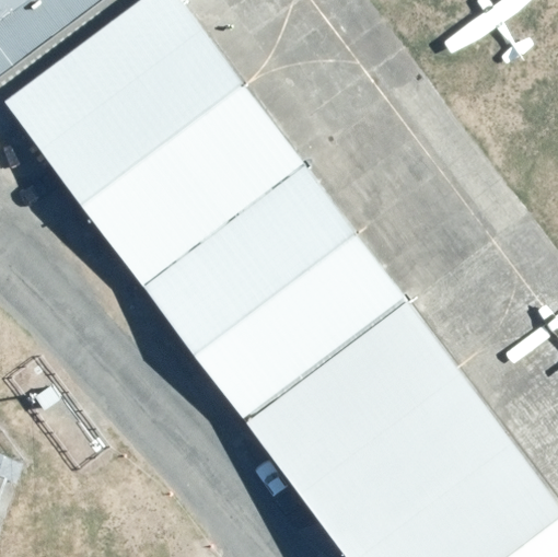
[(0,0),(0,76),(103,0),(0,0)]
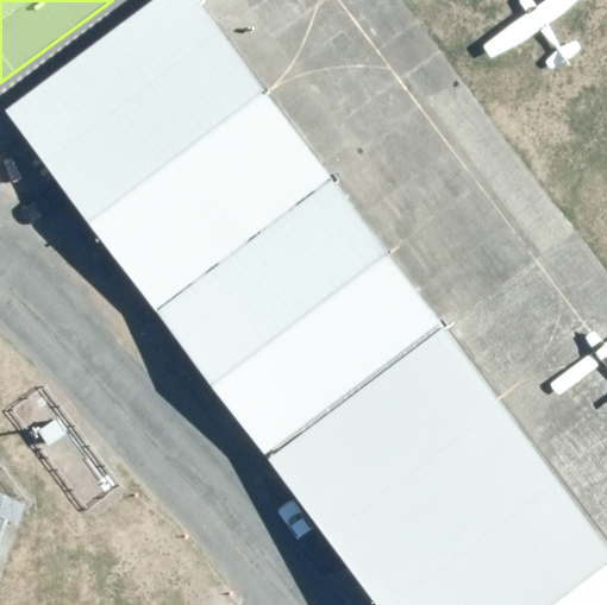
[(152,309),(331,177),(266,90),(198,0),(152,0),(4,109),(152,309)]
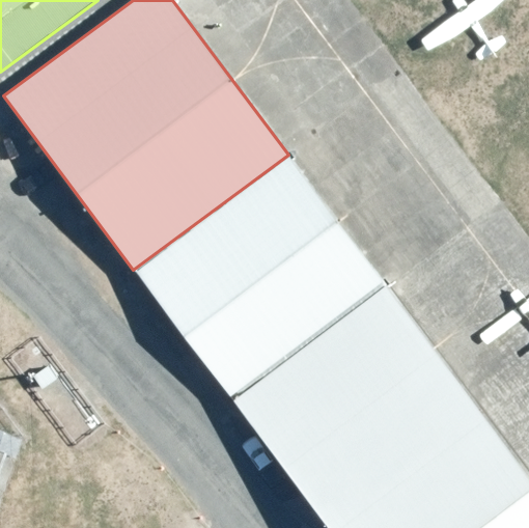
[(230,398),(384,283),(337,221),(288,155),(133,270),(230,398)]
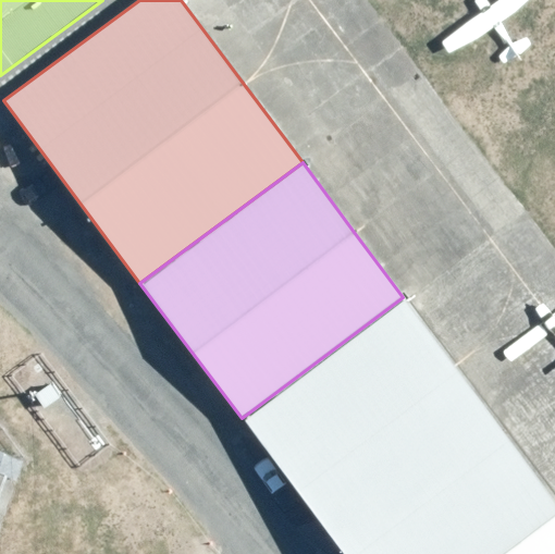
[(454,365),(403,297),(242,418),(344,553),(554,553),(554,496),(454,365)]
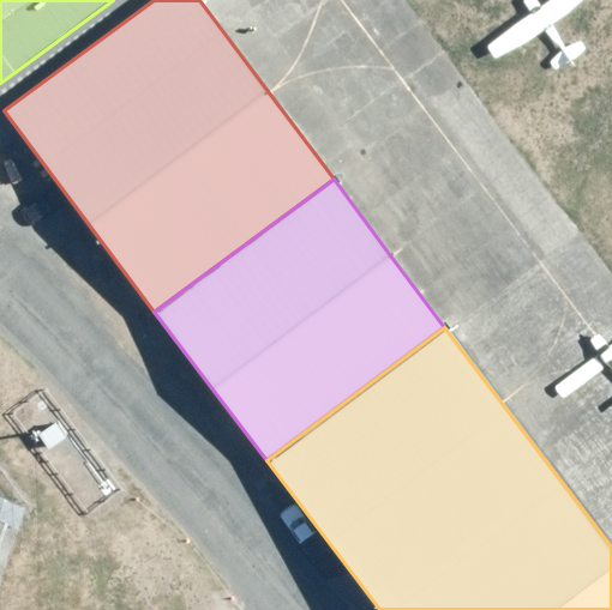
[(0,568),(18,518),(28,521),(37,495),(24,490),(0,482),(0,568)]
